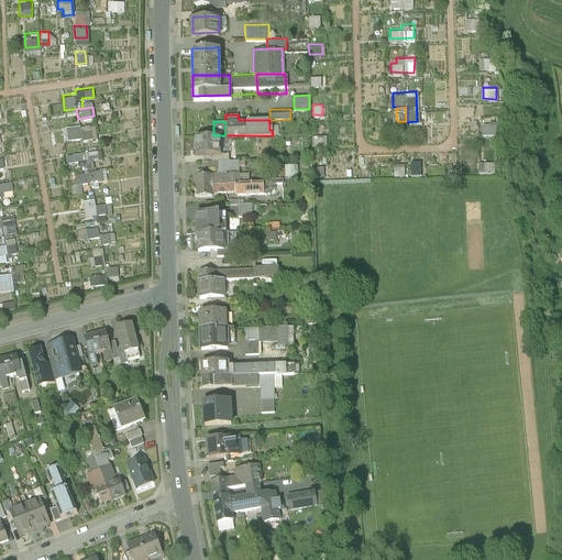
[(94,123),(65,124),(65,139),(94,136),(94,123)]
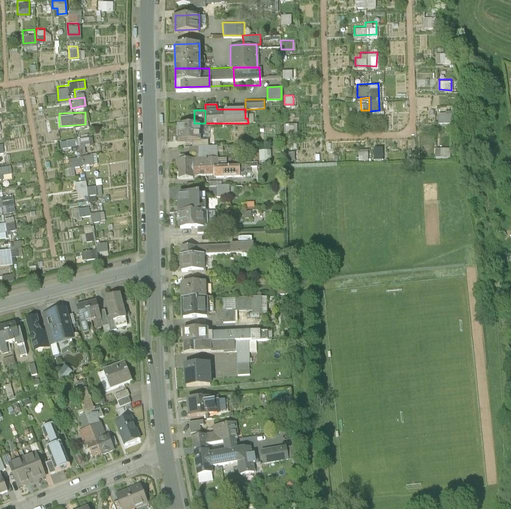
[(283,122),(283,132),(297,131),(296,121),(283,122)]
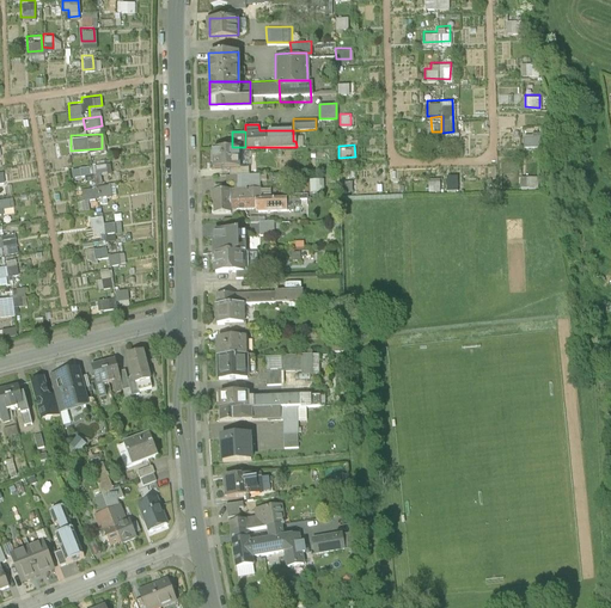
[(212,166),(231,166),(239,166),(239,147),(232,147),(212,148),(212,166)]
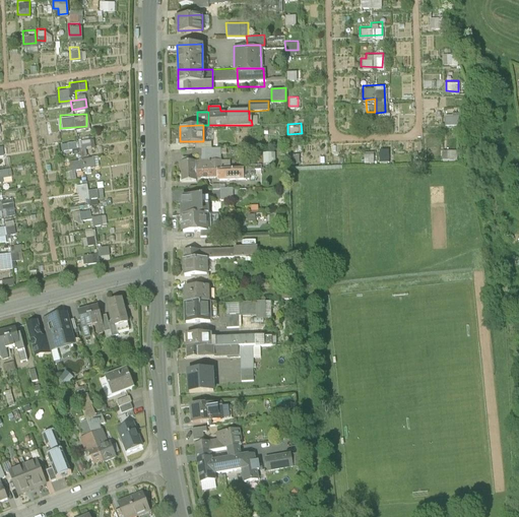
[(60,140),(61,154),(85,152),(84,146),(88,145),(88,138),(60,140)]
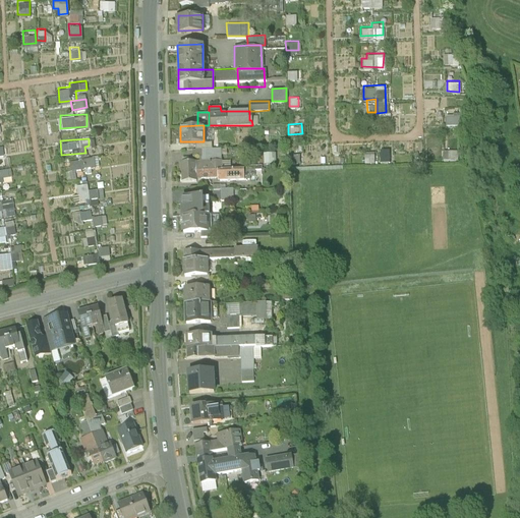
[(203,155),(203,160),(222,159),(221,154),(227,154),(227,148),(212,148),(196,148),(192,148),(192,155),(203,155)]
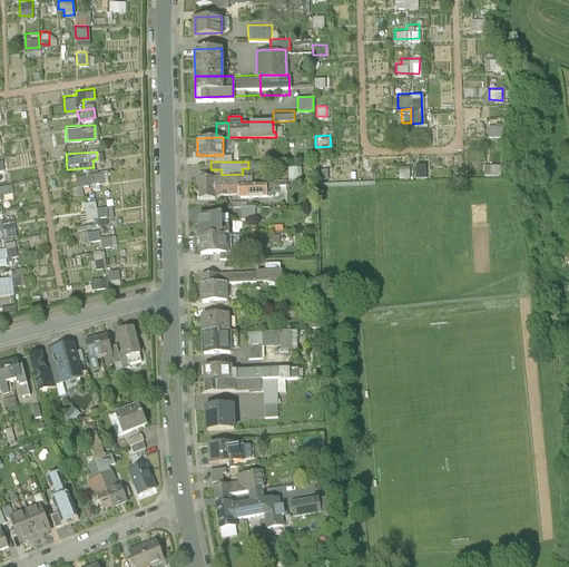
[(414,162),(414,175),(425,175),(424,162),(414,162)]
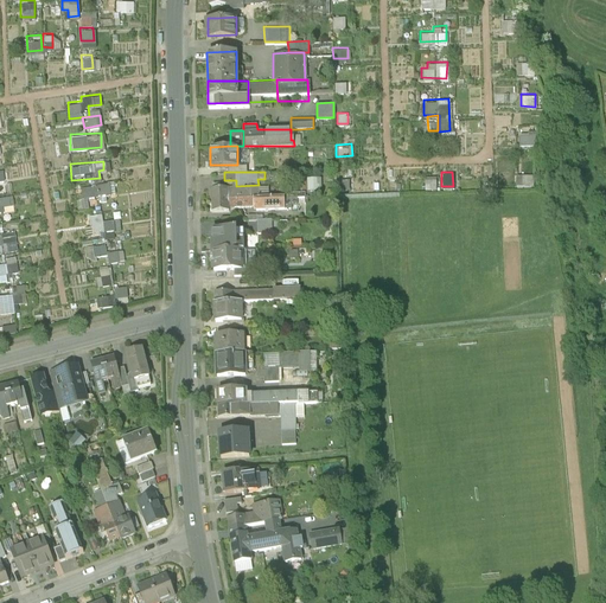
[(530,173),(515,173),(516,185),(530,184),(530,173)]
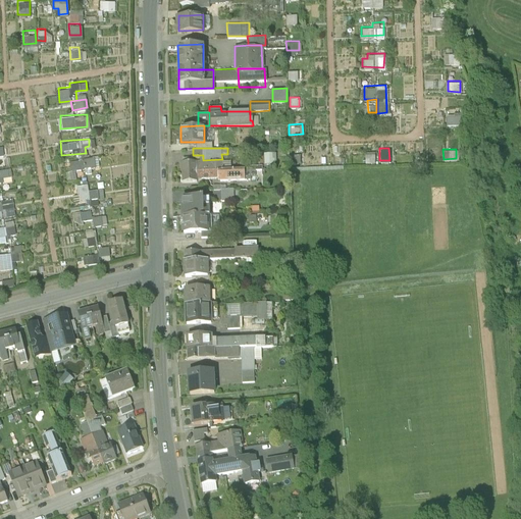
[(364,161),(373,160),(373,150),(364,151),(364,161)]
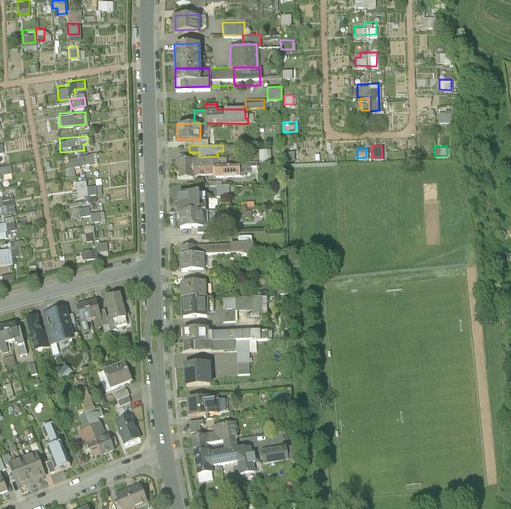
[(270,150),(259,150),(259,161),(267,161),(267,158),(270,158),(270,150)]
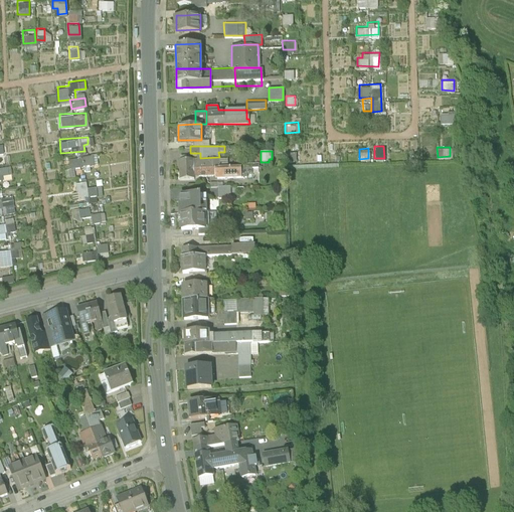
[(66,157),(67,167),(93,164),(92,154),(66,157)]
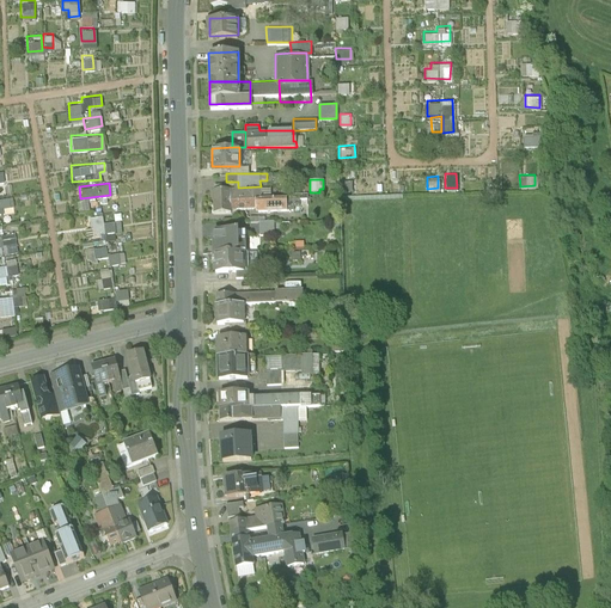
[(256,207),(256,198),(270,198),(270,186),(261,186),(238,188),(230,188),(231,198),(231,207),(256,207)]
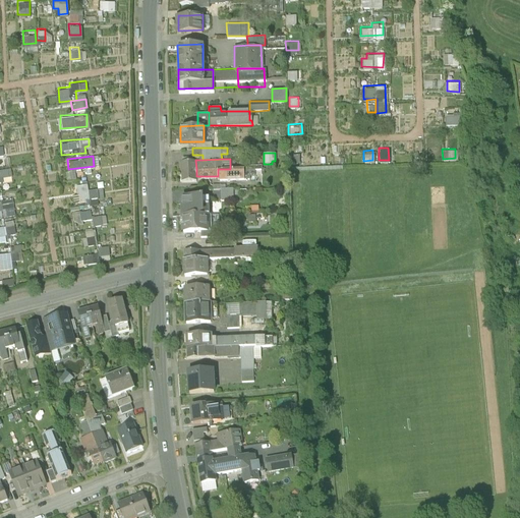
[(181,160),(181,170),(196,169),(195,160),(181,160)]
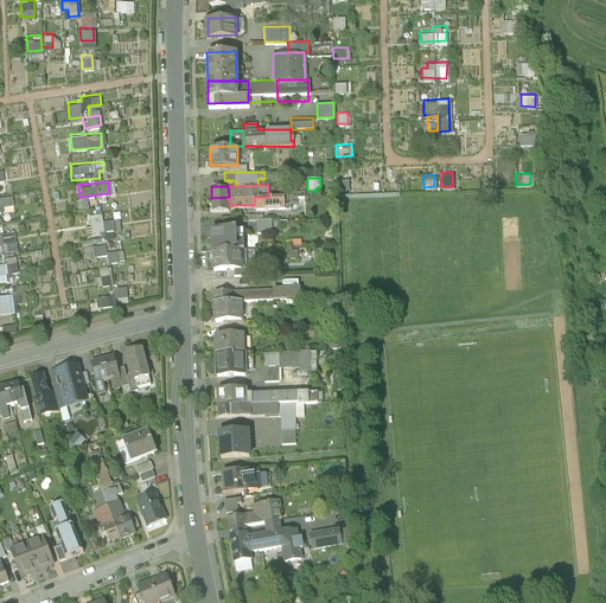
[(289,196),(285,197),(285,206),(292,206),(292,203),(297,203),(297,196),(289,196)]
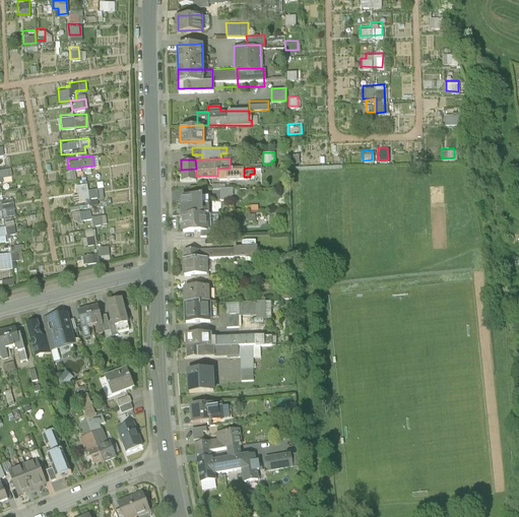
[(196,176),(196,169),(181,170),(181,179),(196,179),(196,176)]
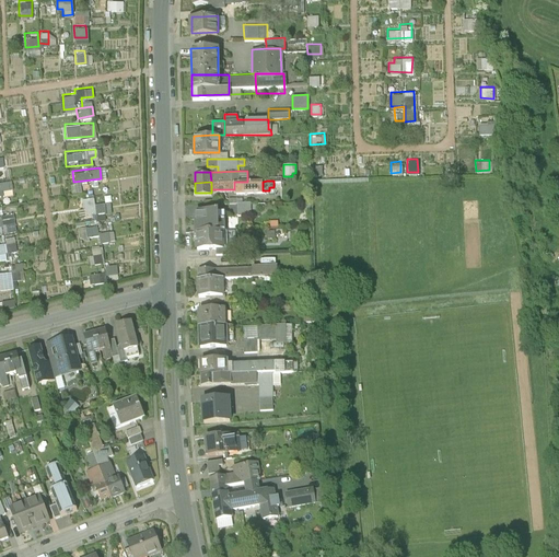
[(263,182),(247,182),(234,182),(234,189),(234,192),(263,190),(263,182)]
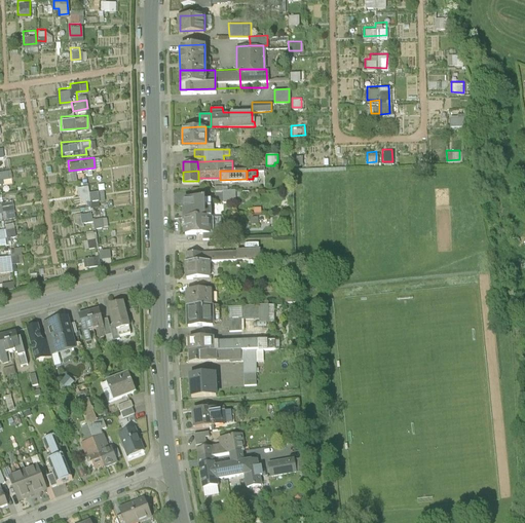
[(87,184),(76,185),(77,200),(103,198),(102,189),(88,189),(87,184)]
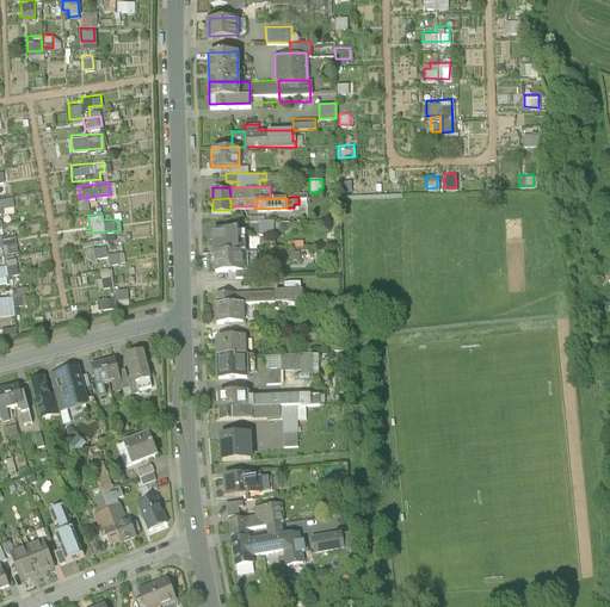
[(251,227),(258,225),(257,218),(264,217),(263,214),(250,215),(251,227)]
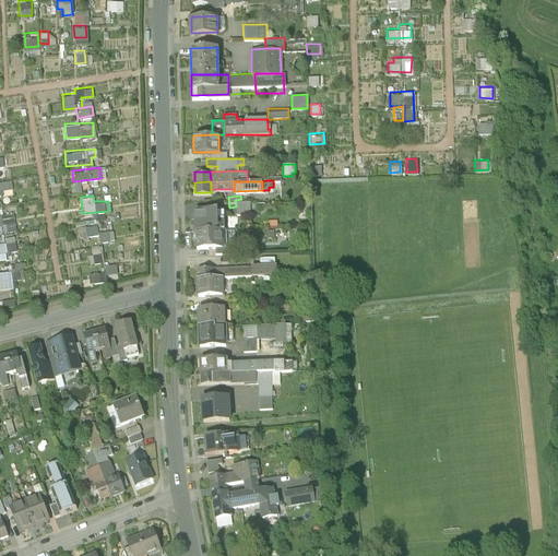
[(253,202),(238,202),(238,215),(253,214),(253,202)]
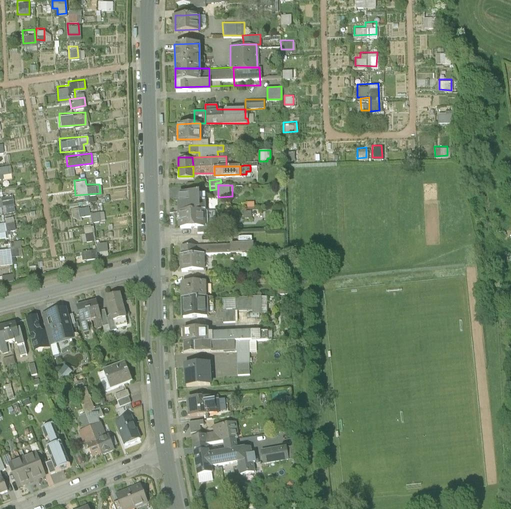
[(178,194),(178,210),(203,209),(208,209),(207,194),(178,194)]
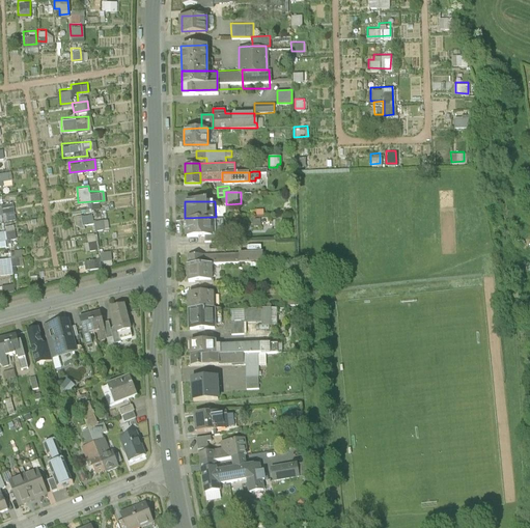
[(14,218),(12,202),(0,202),(0,218),(14,218)]
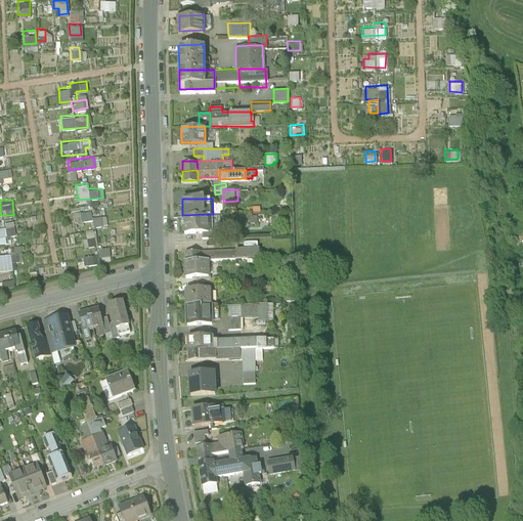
[(90,211),(74,211),(74,219),(90,218),(90,211)]
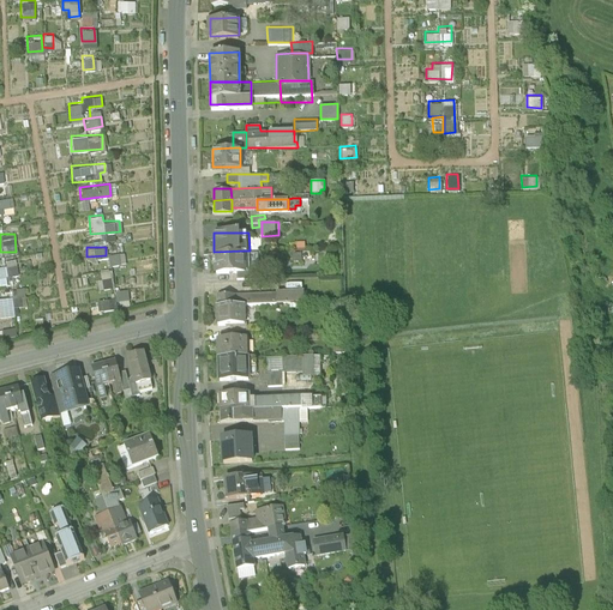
[(108,265),(125,261),(122,251),(106,254),(108,265)]
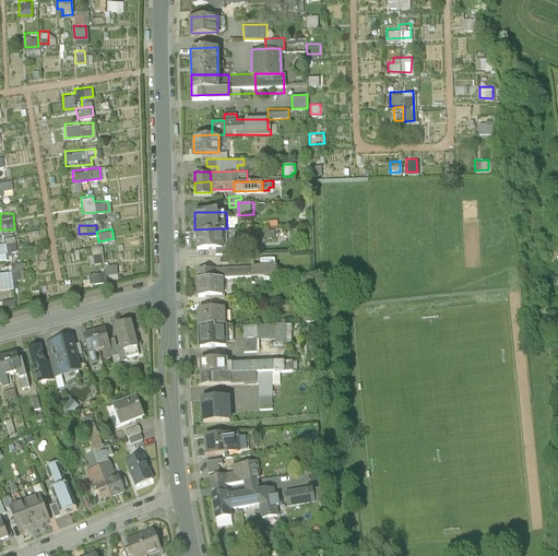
[(194,229),(194,247),(214,247),(222,247),(222,228),(194,229)]
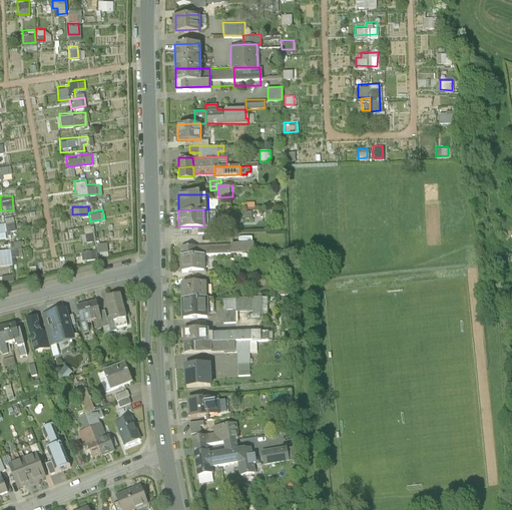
[(3,229),(12,228),(12,218),(3,219),(3,229)]
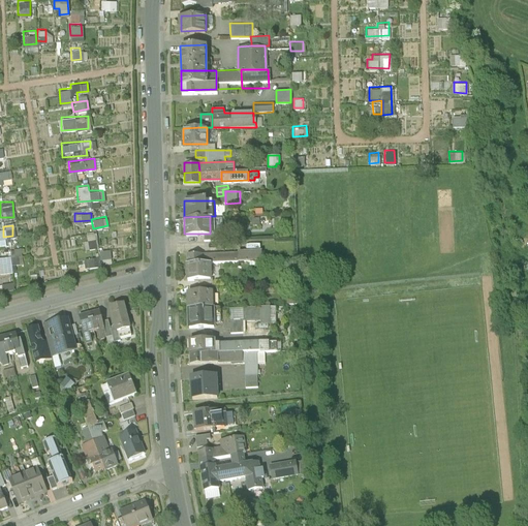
[(93,233),(86,234),(88,248),(95,246),(93,233)]
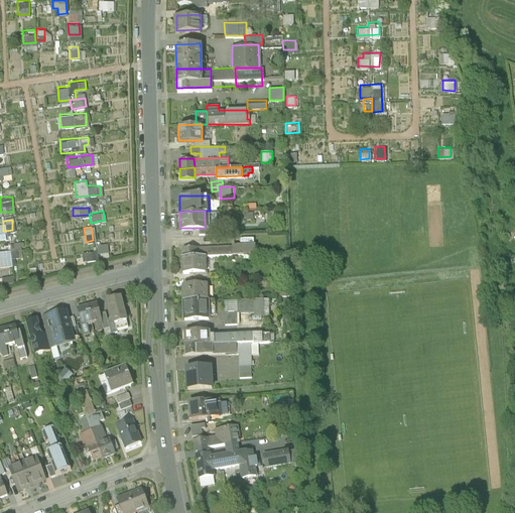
[(96,251),(106,251),(106,243),(96,243),(96,251)]
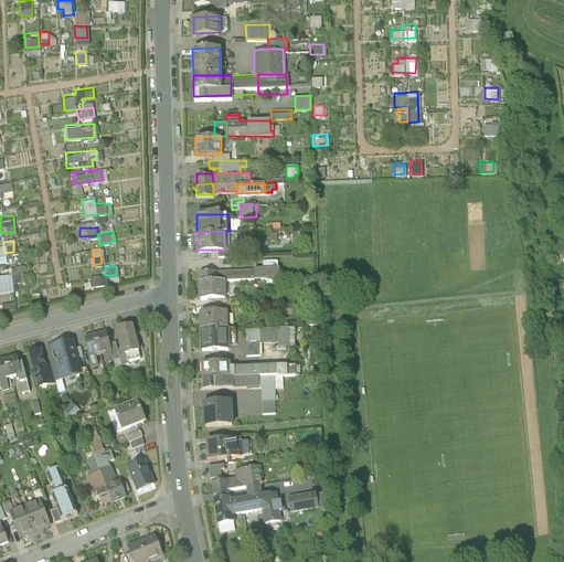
[(252,267),(252,269),(252,277),(277,276),(277,266),(252,267)]
